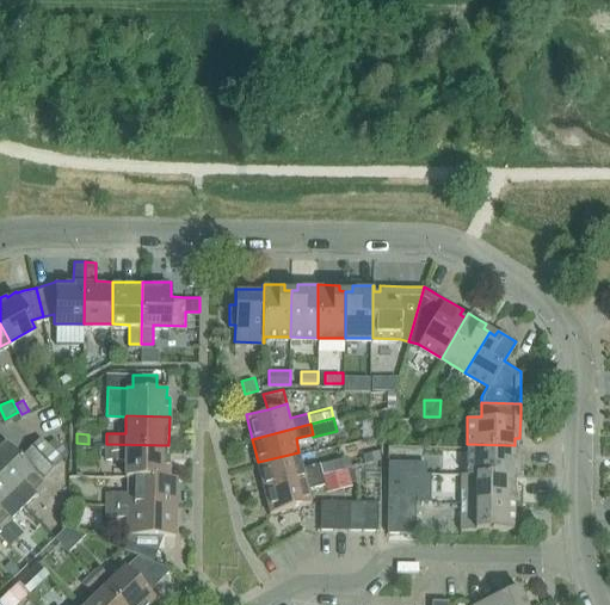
[(48,442),(41,434),(23,452),(44,474),(67,450),(54,436),(48,442)]
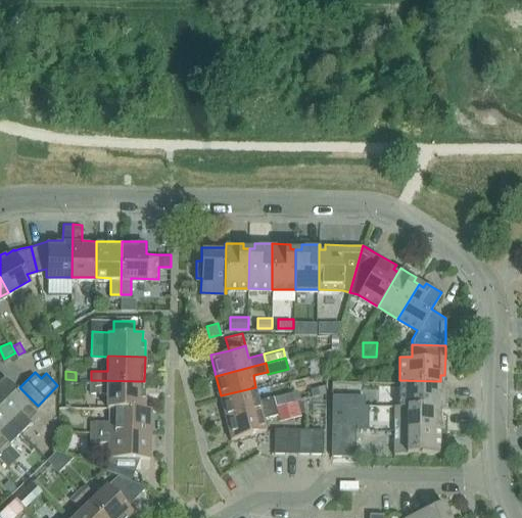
[(0,409),(20,430),(39,413),(3,376),(0,379),(0,409)]
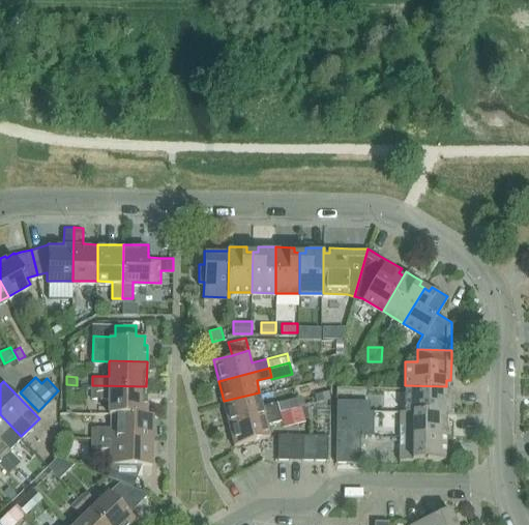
[(146,386),(92,385),(92,396),(109,397),(109,411),(111,411),(111,410),(146,411),(146,386)]
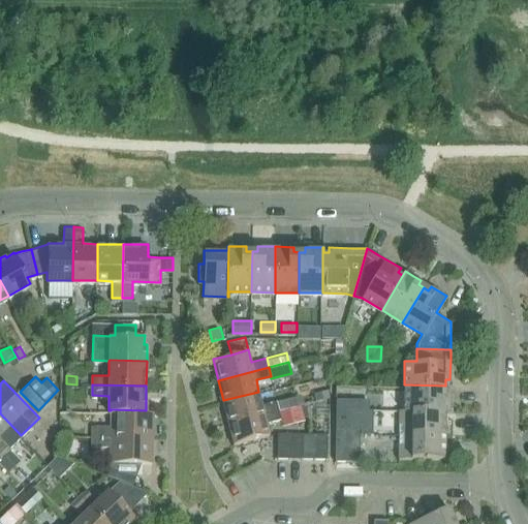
[(445,386),(404,384),(404,408),(399,408),(449,409),(449,391),(445,391),(445,386)]
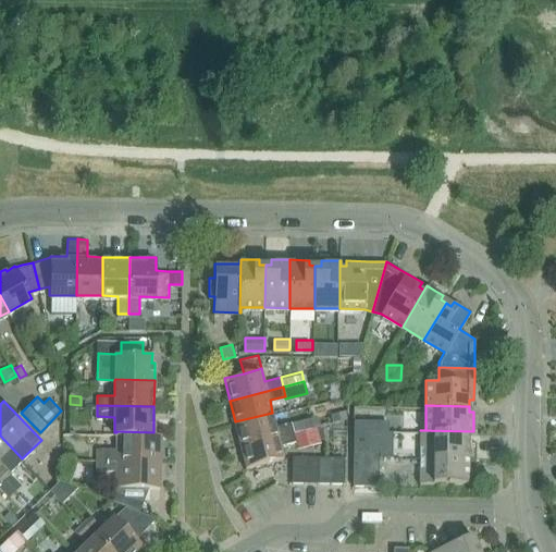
[(335,418),(348,415),(346,407),(334,411),(335,418)]
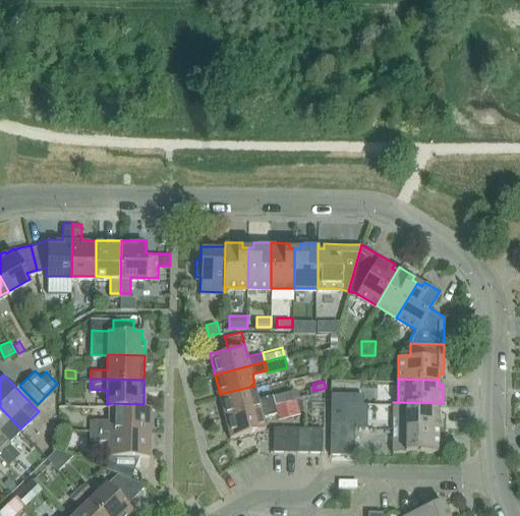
[(254,386),(220,394),(225,414),(275,401),(273,394),(273,393),(257,397),(254,386)]
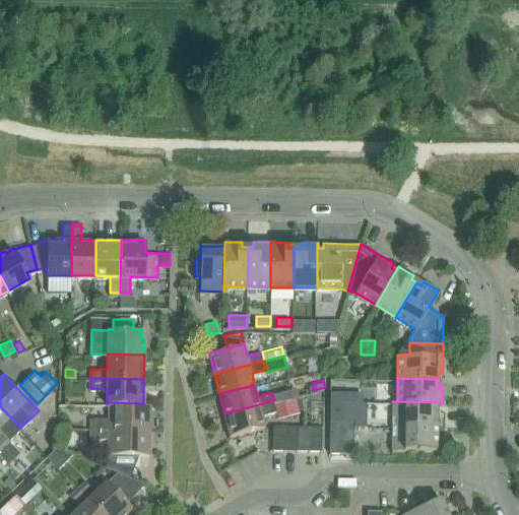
[(287,388),(272,393),(274,400),(274,401),(276,400),(289,397),(287,388)]
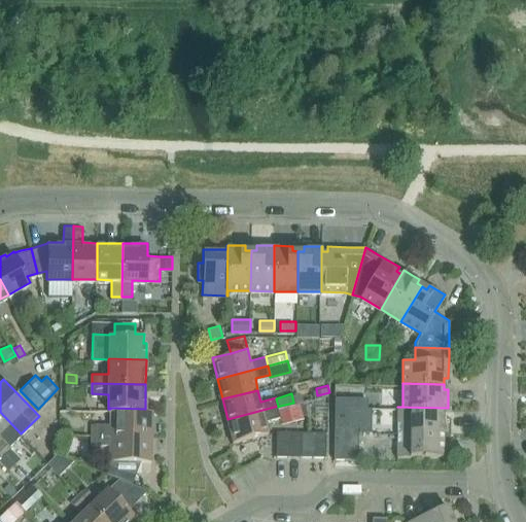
[(293,403),(280,406),(283,420),(302,415),(299,402),(293,403)]
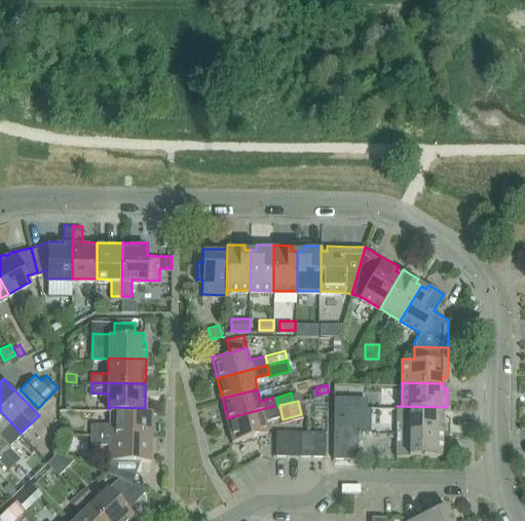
[(277,405),(227,418),(232,439),(268,431),(265,418),(279,415),(277,406),(277,405)]
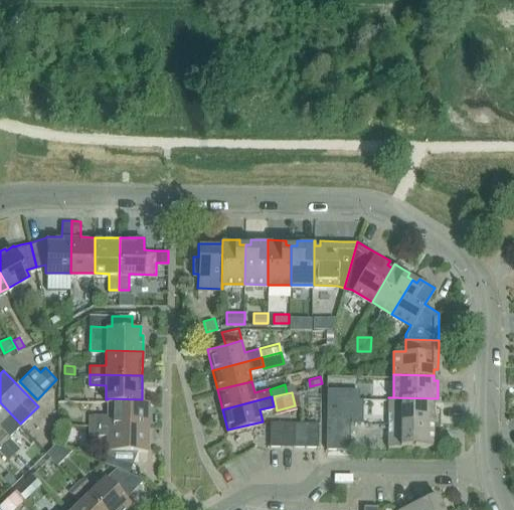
[(358,396),(327,396),(327,414),(338,414),(350,414),(350,420),(362,420),(362,396),(358,396)]
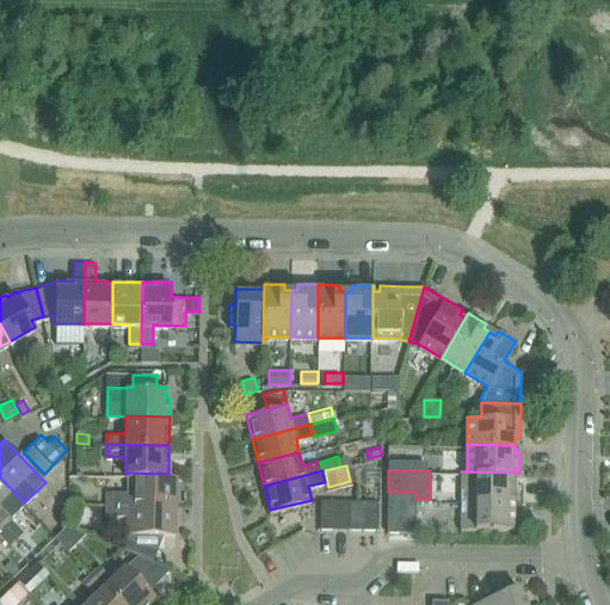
[(519,473),(461,471),(461,499),(513,500),(513,473),(519,473)]
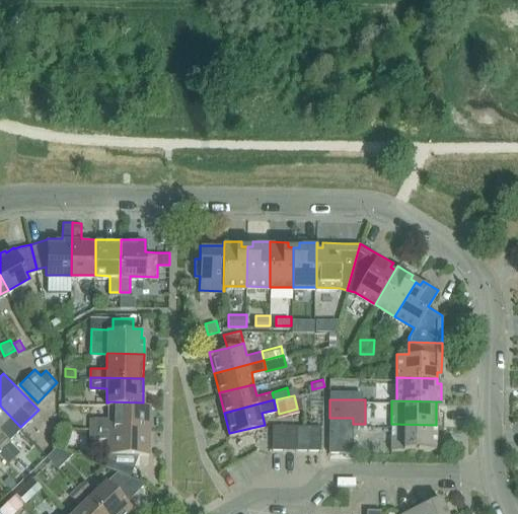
[(108,401),(108,402),(108,416),(90,416),(90,426),(149,427),(150,402),(143,402),(108,401)]
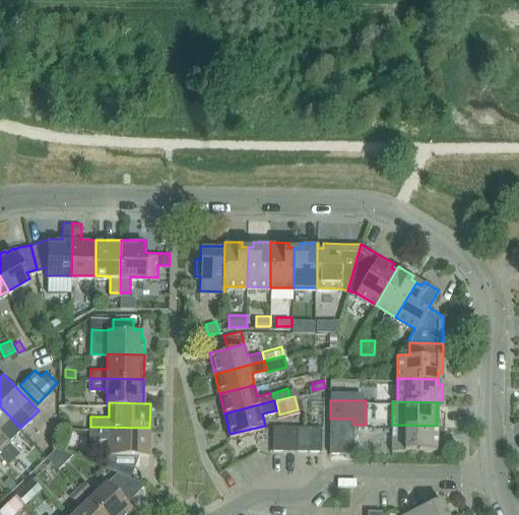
[(0,441),(3,445),(8,440),(10,438),(20,428),(0,406),(0,441)]
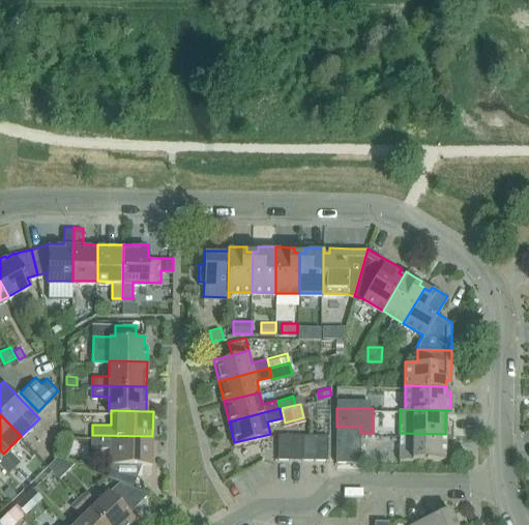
[(290,457),(291,432),(278,432),(277,457),(290,457)]
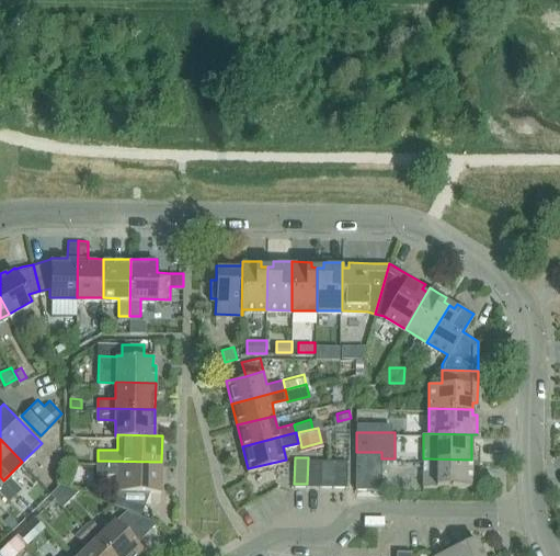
[(307,484),(320,484),(321,457),(308,457),(307,484)]
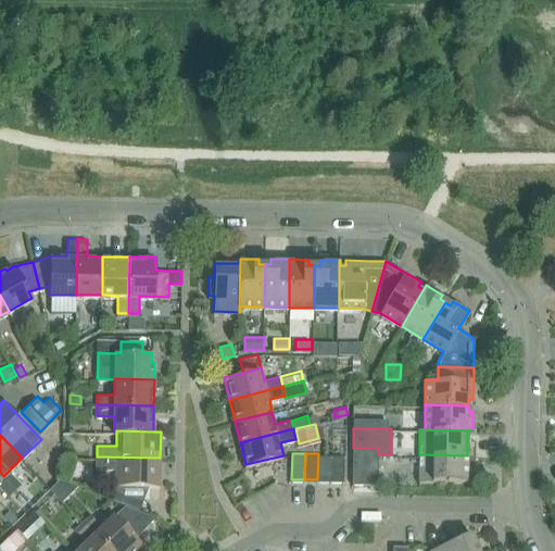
[(317,479),(330,480),(331,454),(318,453),(317,479)]
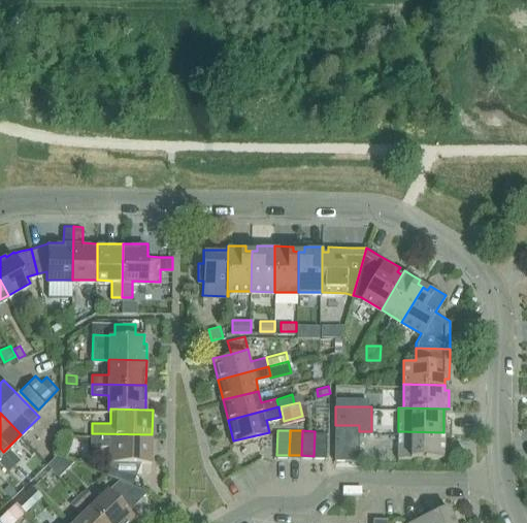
[(344,458),(346,430),(334,430),(334,457),(344,458)]
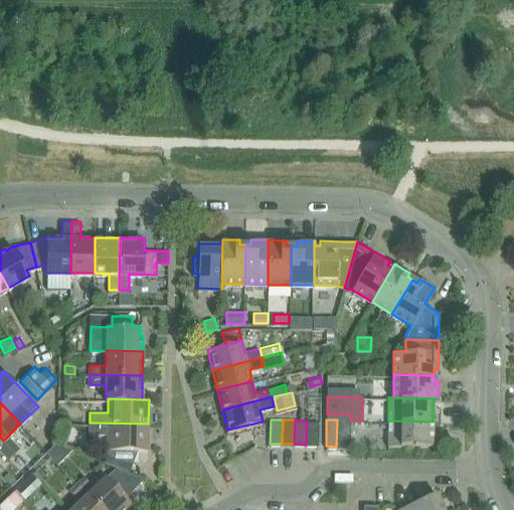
[(336,447),(339,447),(350,447),(350,420),(337,419),(336,447)]
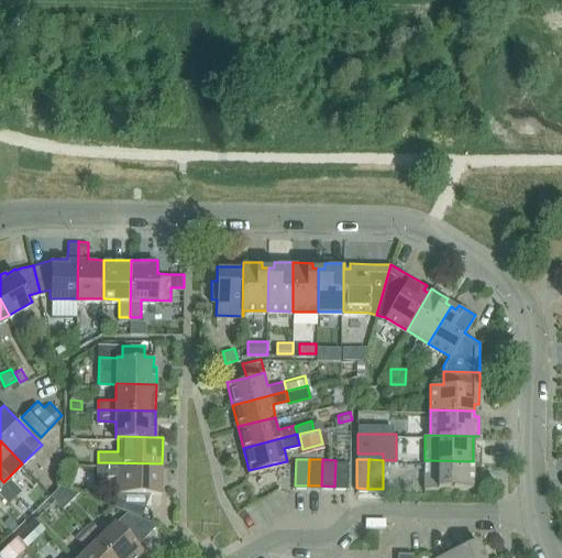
[(335,460),(334,487),(348,487),(349,460),(335,460)]
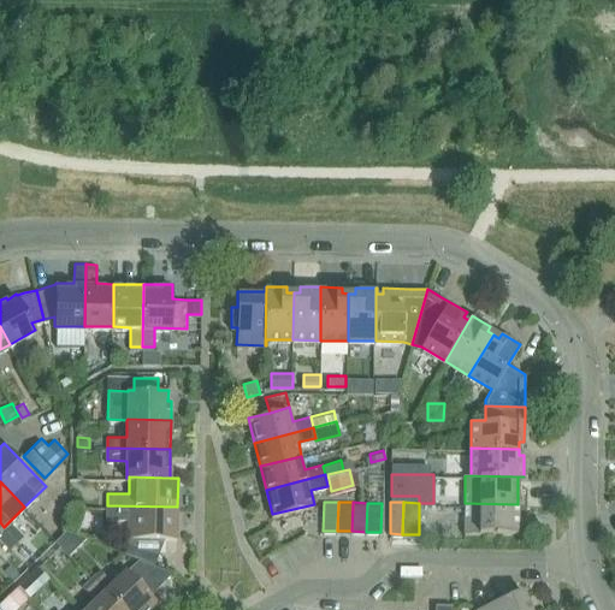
[(518,504),(465,503),(463,532),(518,532),(518,504)]
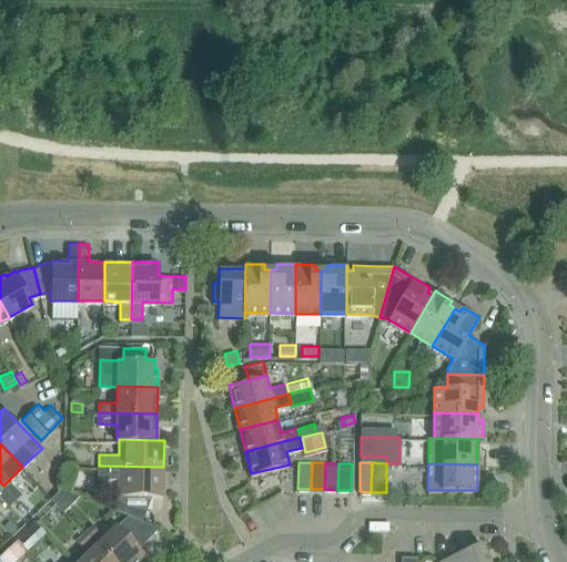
[(163,467),(99,466),(99,477),(119,477),(119,493),(117,493),(117,500),(147,511),(152,494),(163,494),(163,467)]
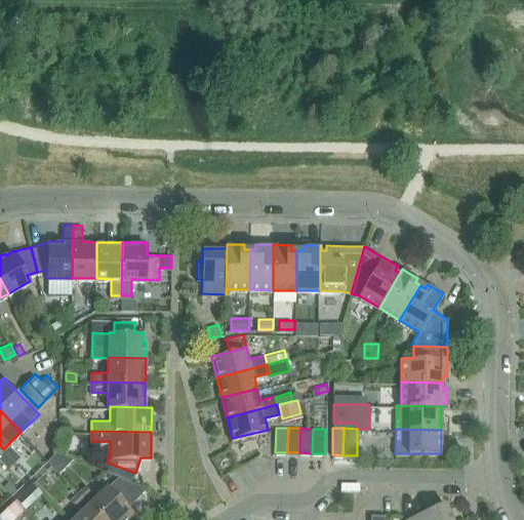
[(8,444),(3,449),(14,461),(19,455),(8,444)]
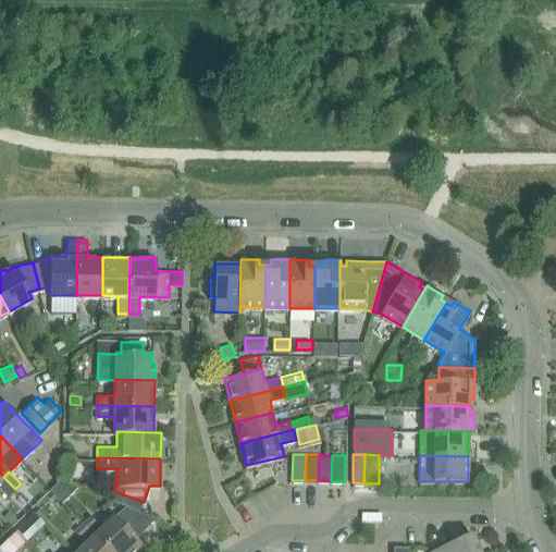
[(3,477),(0,479),(0,483),(10,494),(15,489),(3,477)]
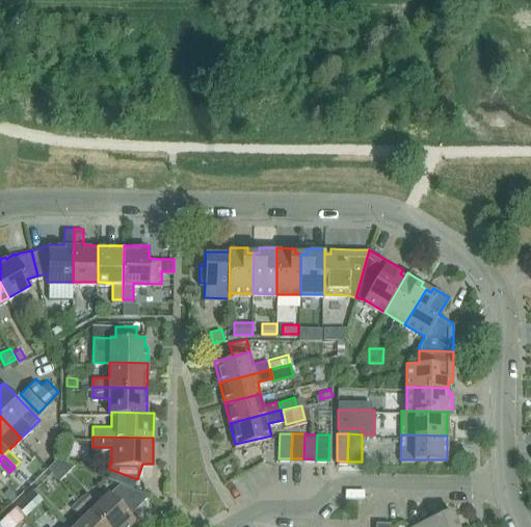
[(57,456),(49,465),(60,477),(76,463),(57,456)]
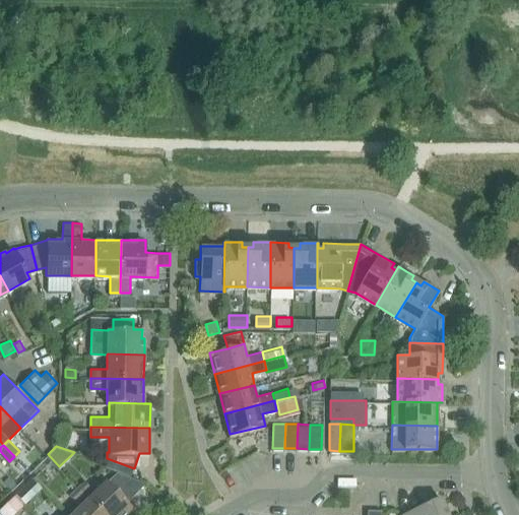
[(117,470),(107,480),(126,501),(146,481),(117,470)]
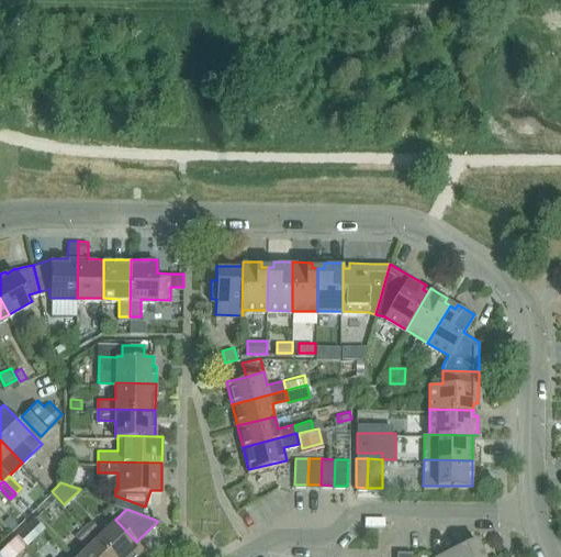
[(10,513),(4,519),(12,526),(18,522),(10,513)]
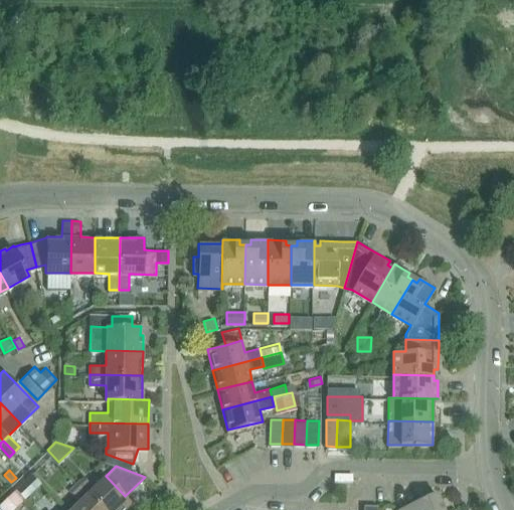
[(76,482),(104,509),(122,509),(131,502),(125,496),(106,476),(95,486),(83,475),(76,482)]
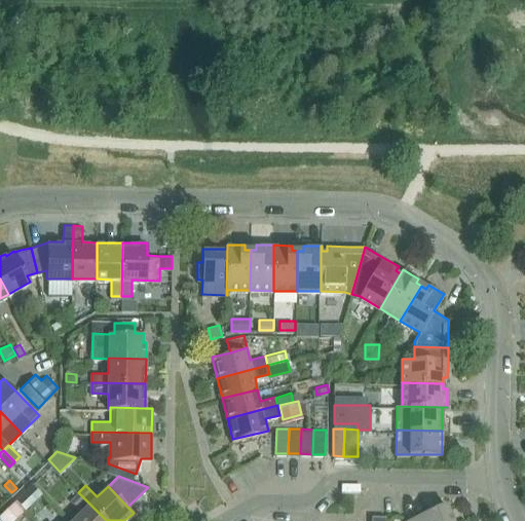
[(24,507),(32,498),(24,490),(15,497),(24,507)]
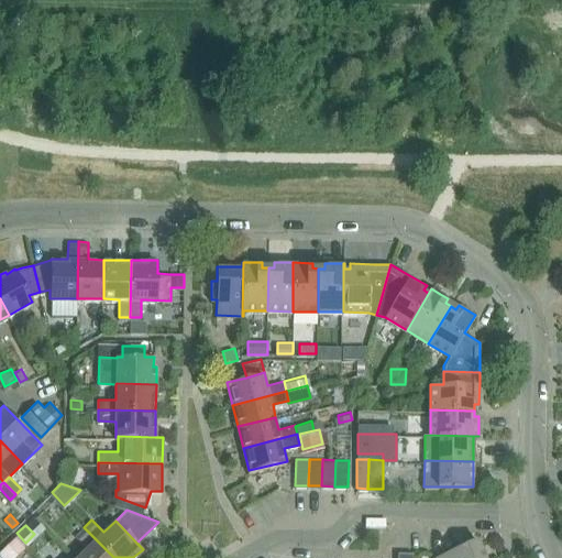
[(77,557),(113,557),(84,527),(76,534),(88,547),(77,557)]
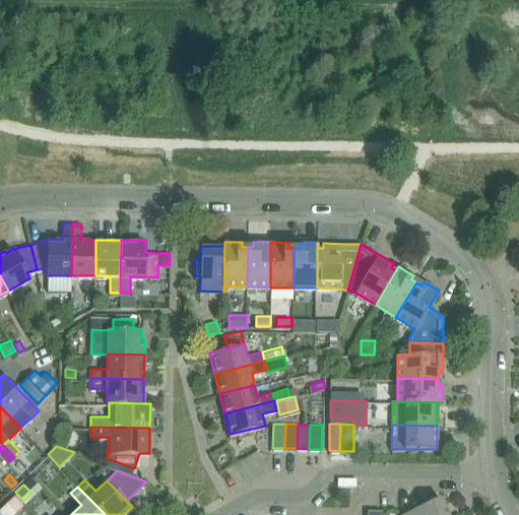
[(15,493),(0,507),(0,511),(3,514),(9,514),(24,501),(15,493)]
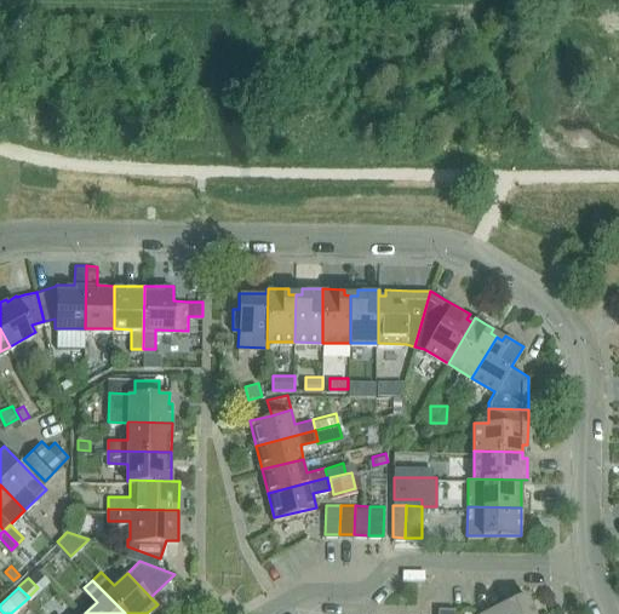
[(476,613),(534,613),(526,592),(511,598),(509,592),(489,601),(492,607),(476,613)]
